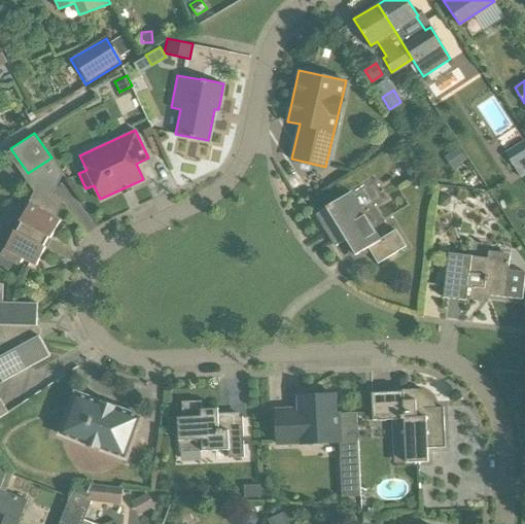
[(504,152),(515,166),(524,158),(524,142),(522,139),(504,152)]
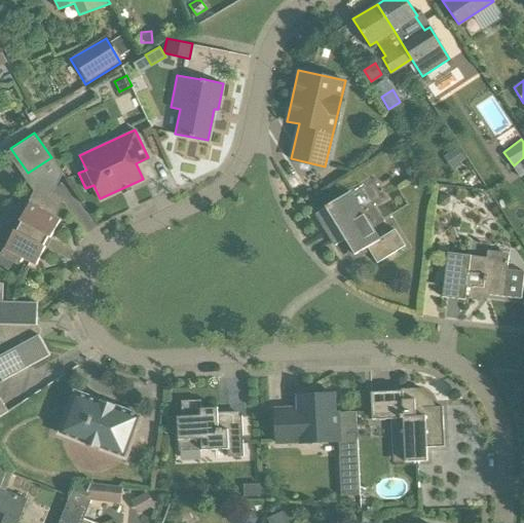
[(457,146),(442,155),(449,166),(464,157),(457,146)]
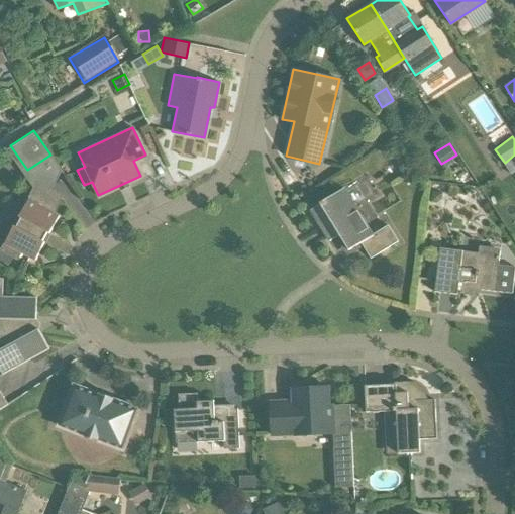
[(53,208),(60,195),(37,184),(28,199),(27,199),(18,216),(20,217),(15,226),(13,225),(4,242),(5,243),(2,248),(16,257),(19,250),(34,259),(44,241),(42,240),(46,231),(48,232),(59,215),(50,211),(53,208)]
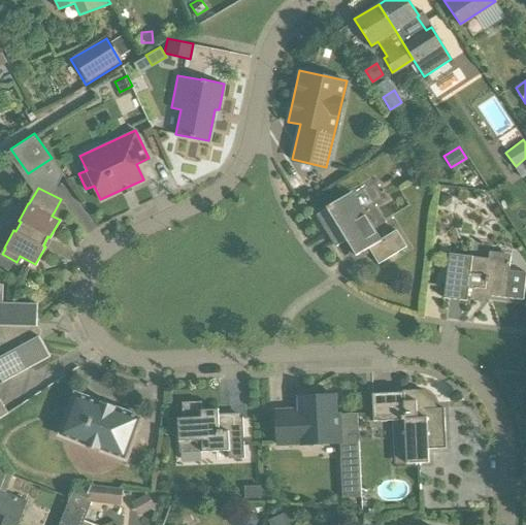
[(326,207),(316,214),(335,245),(346,239),(355,255),(368,247),(377,263),(405,245),(395,229),(380,238),(351,191),(325,206),(326,207)]
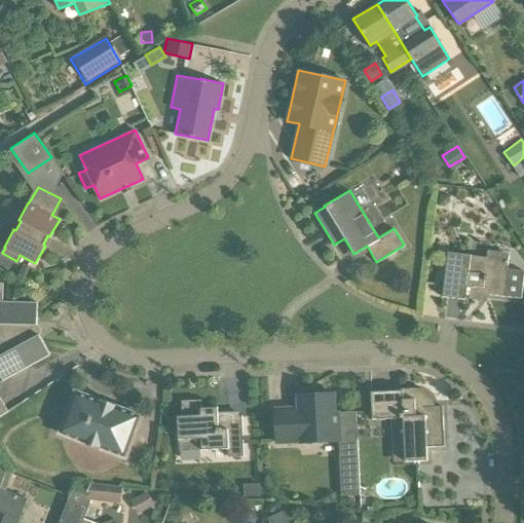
[(448,193),(438,192),(437,202),(442,203),(447,199),(448,193)]
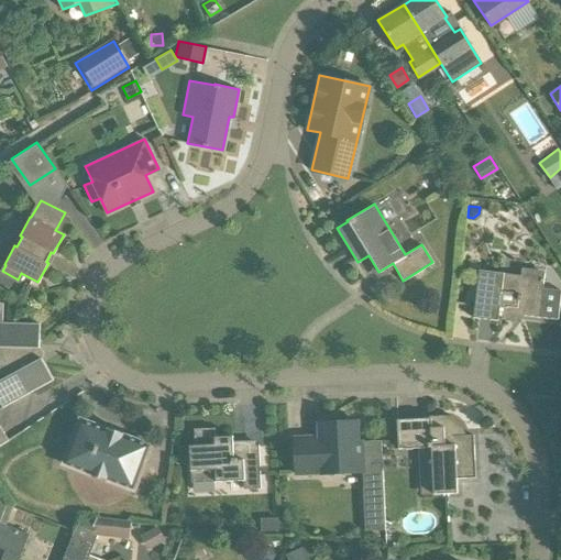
[(515,318),(520,314),(557,318),(560,289),(542,287),(543,273),(543,270),(521,267),(520,275),(503,273),(503,272),(479,270),(473,317),(497,319),(497,317),(515,319),(515,318)]
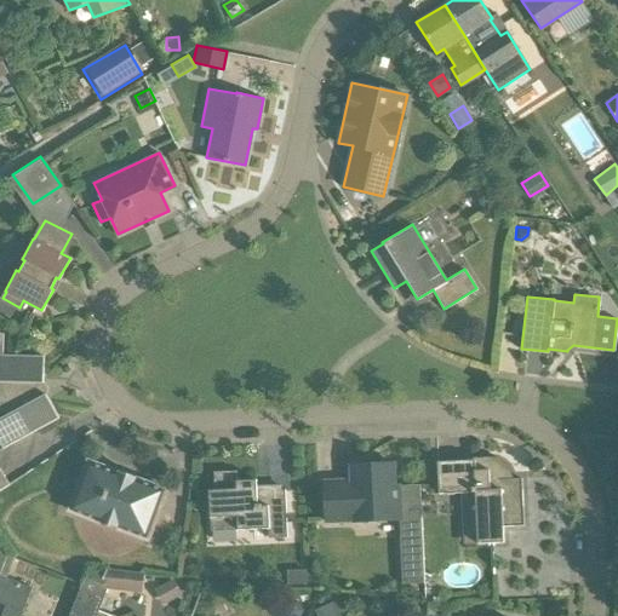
[(0,444),(1,447),(58,418),(45,393),(41,395),(38,383),(43,383),(43,355),(0,353),(0,444)]
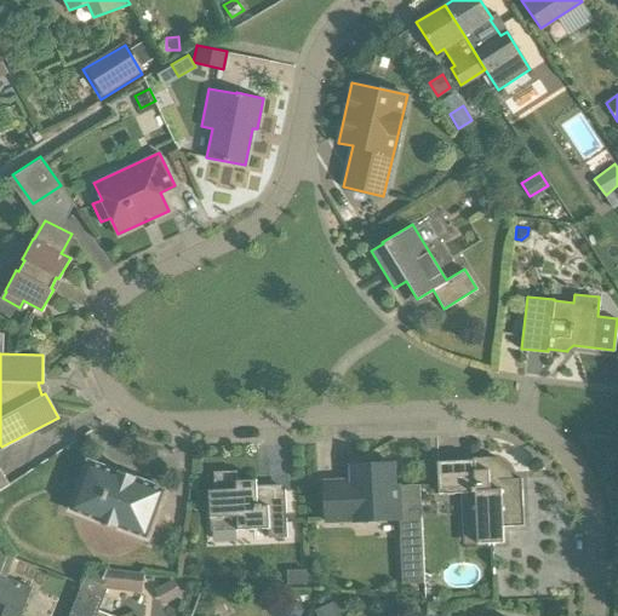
[(474,459),(438,460),(436,460),(438,493),(470,490),(470,491),(474,491),(476,542),(503,541),(502,525),(522,524),(521,477),(508,478),(508,475),(507,473),(507,472),(505,468),(503,466),(502,465),(501,464),(498,462),(495,461),(493,460),(490,460),(488,460),(487,459),(474,460),(474,459)]
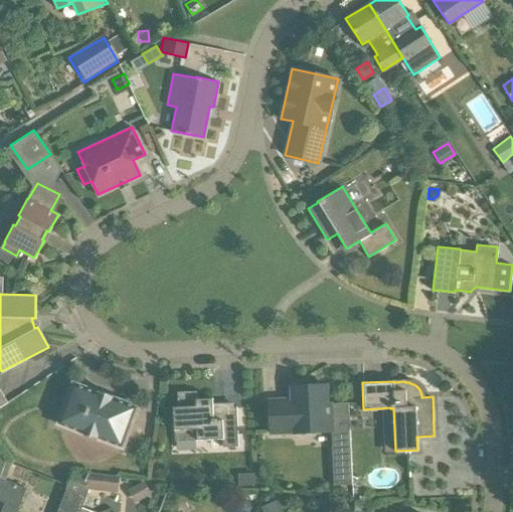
[(59,424),(80,432),(79,434),(81,434),(97,440),(99,441),(100,439),(120,447),(122,448),(123,446),(137,408),(138,406),(136,405),(115,397),(115,396),(96,389),(96,390),(74,383),(72,382),(71,384),(72,384),(58,421),(57,423),(59,424)]
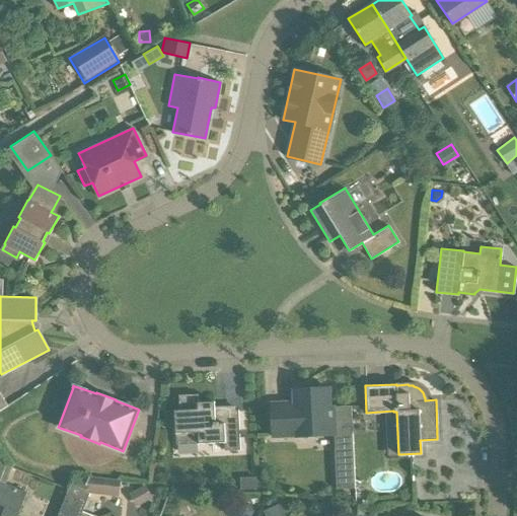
[(335,434),(338,489),(354,488),(350,404),(329,407),(328,387),(293,389),(294,401),(271,402),(272,436),(295,435),(295,436),(335,434)]
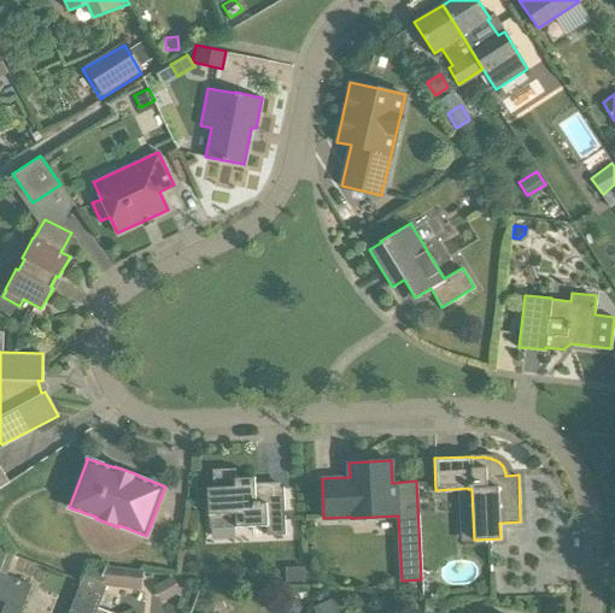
[(285,534),(282,485),(255,487),(253,476),(235,477),(234,467),(212,469),(212,487),(206,487),(208,514),(235,513),(235,526),(265,525),(267,535),(285,534)]
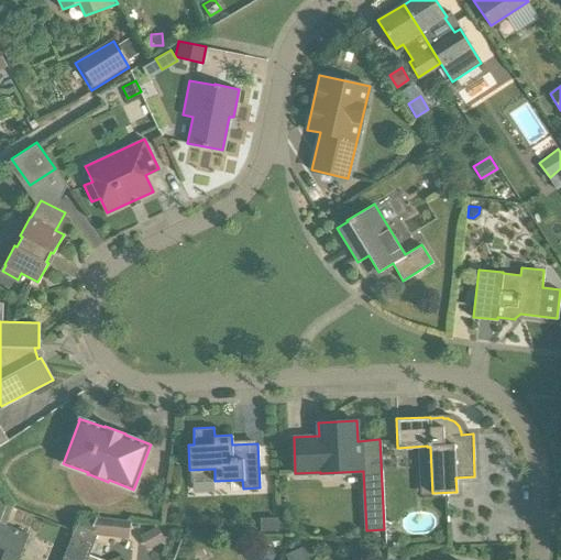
[(7,505),(0,520),(0,547),(4,549),(0,559),(18,559),(29,534),(6,524),(12,507),(7,505)]
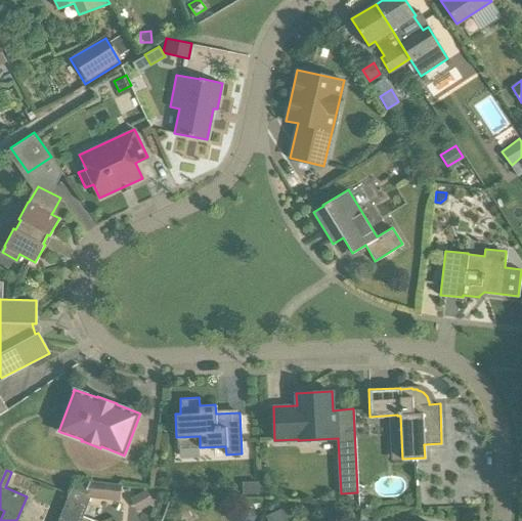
[(74,478),(56,520),(80,520),(90,496),(122,501),(124,485),(91,481),(90,484),(74,478)]
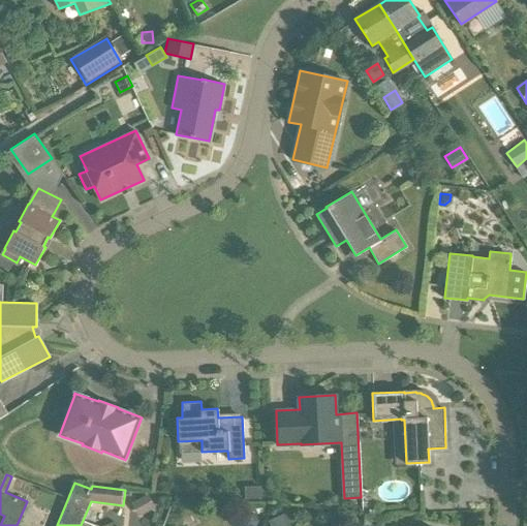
[(244,498),(260,497),(260,485),(243,486),(244,498)]
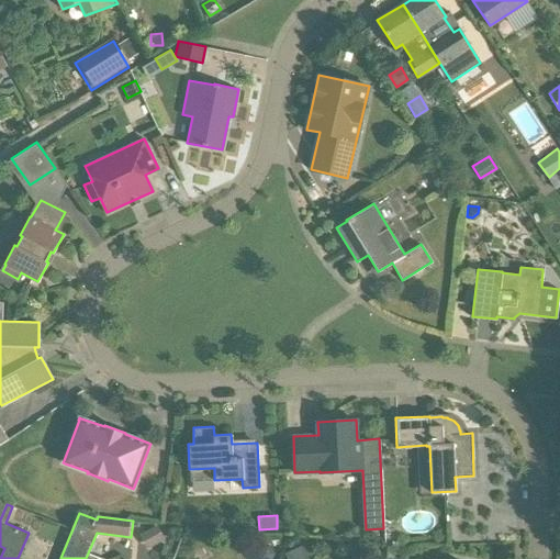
[(144,534),(145,537),(149,544),(164,537),(158,527),(144,534)]
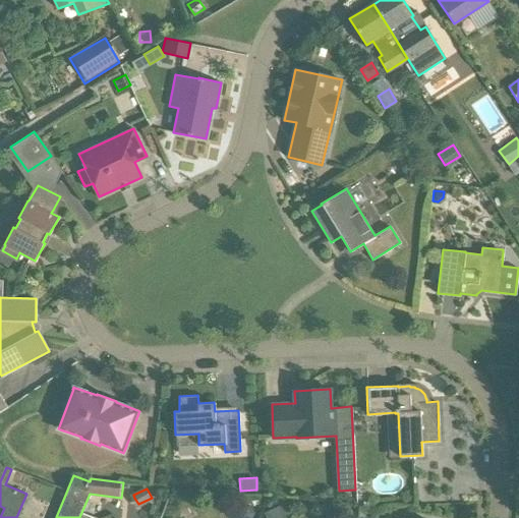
[(237,511),(240,517),(242,517),(248,517),(251,517),(253,512),(250,505),(245,503),(239,505),(237,511)]
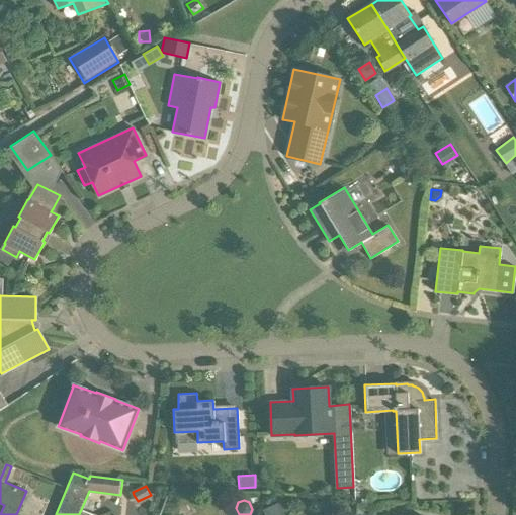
[(283,514),(278,501),(261,508),(264,514),(283,514)]
